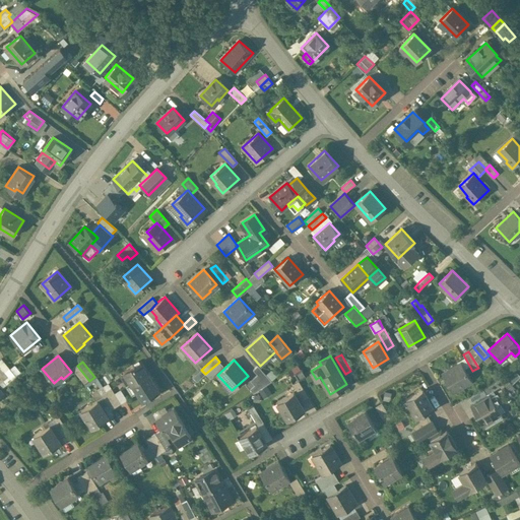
[(134,365),(124,372),(132,384),(133,384),(132,383),(147,374),(140,362),(139,362),(140,364),(135,367),(134,365)]
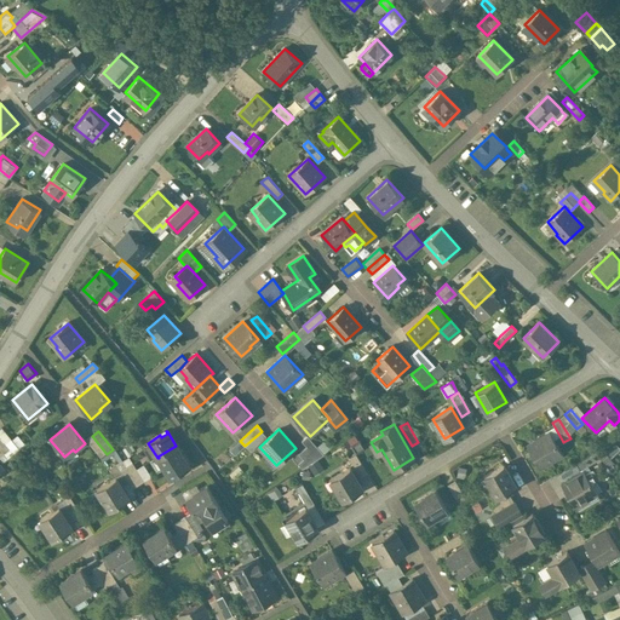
[(549,431),(528,445),(540,466),(562,453),(549,431)]
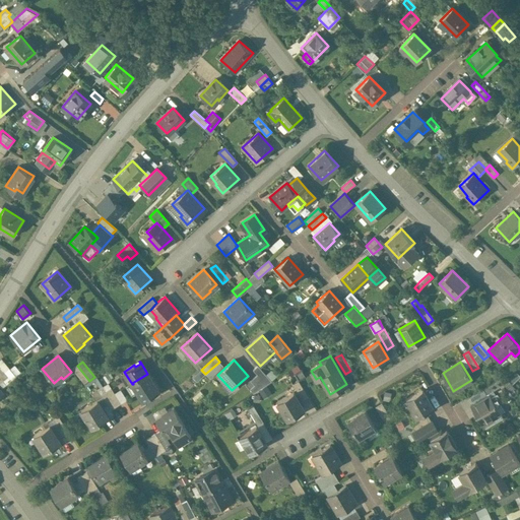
[(218,363),(205,374),(209,379),(222,368),(218,363)]
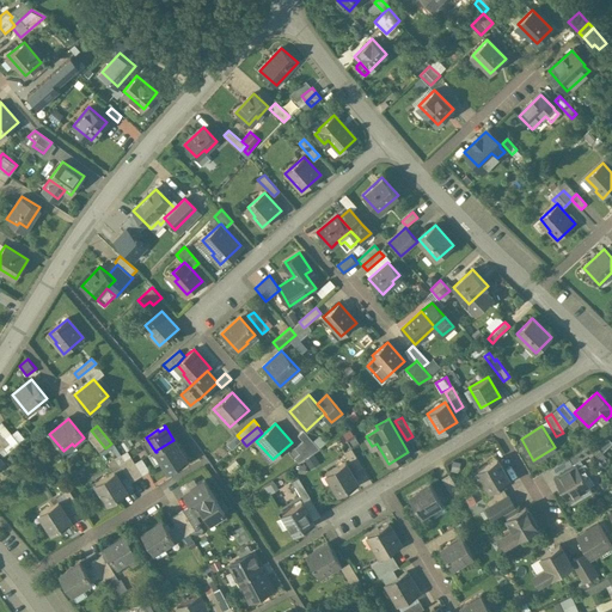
[(105,448),(91,430),(85,435),(98,452),(105,448)]
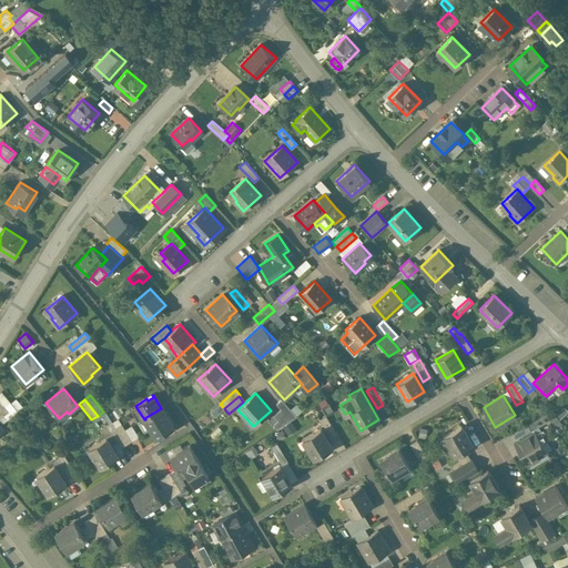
[(296,416),(282,399),(276,404),(281,409),(291,421),(296,416)]
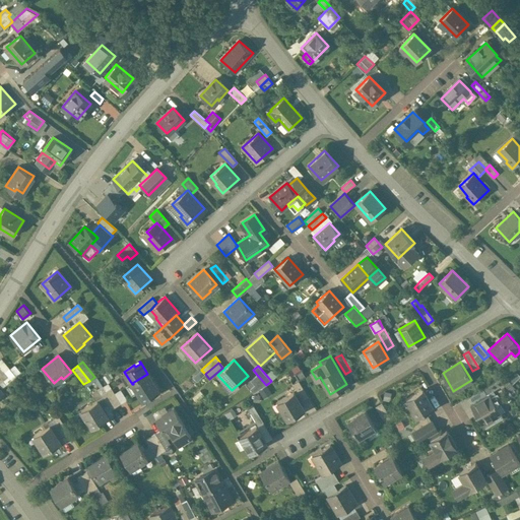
[(519,375),(516,372),(503,384),(507,388),(519,376),(519,375)]
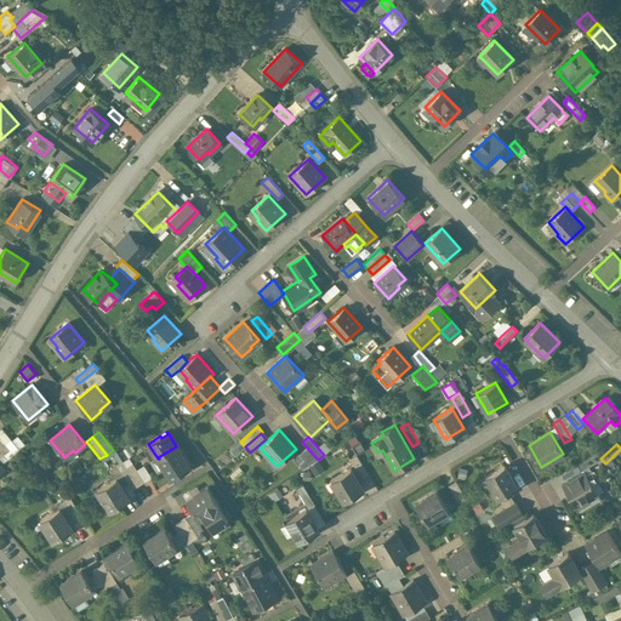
[(176,446),(158,457),(159,459),(171,478),(191,466),(177,445),(176,446)]
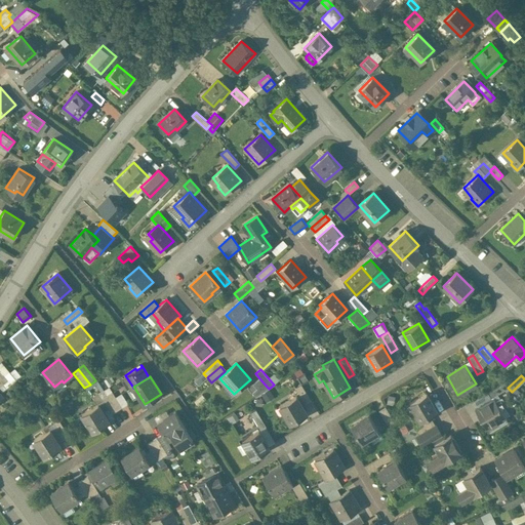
[(269,389),(259,378),(252,385),(256,389),(252,393),(255,397),(269,389)]
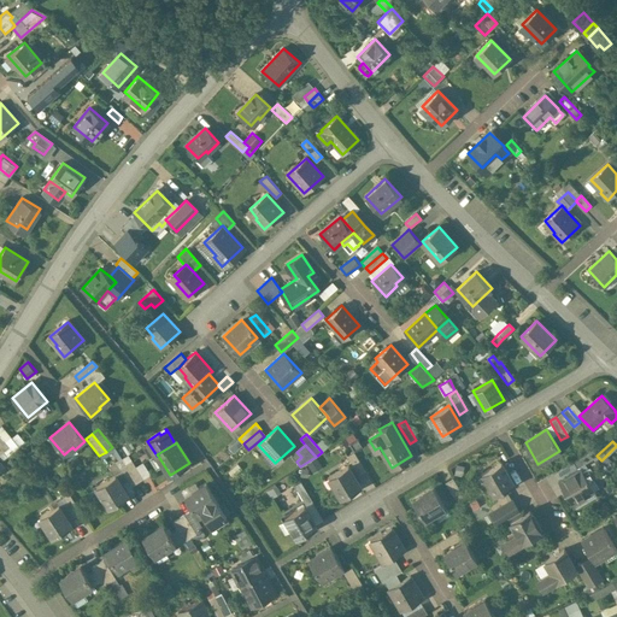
[(593,450),(574,462),(577,468),(597,456),(593,450)]
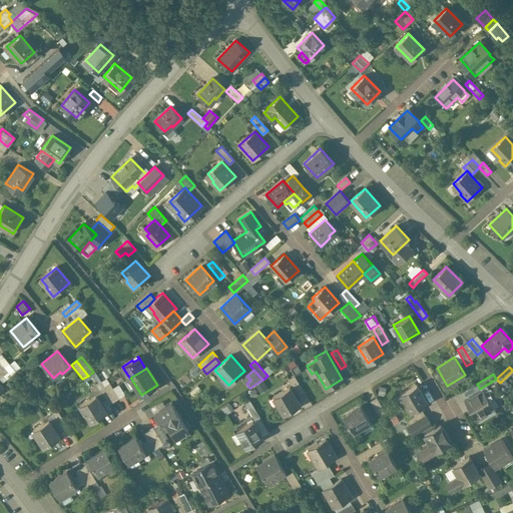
[(304,392),(295,375),(289,379),(299,395),(304,392)]
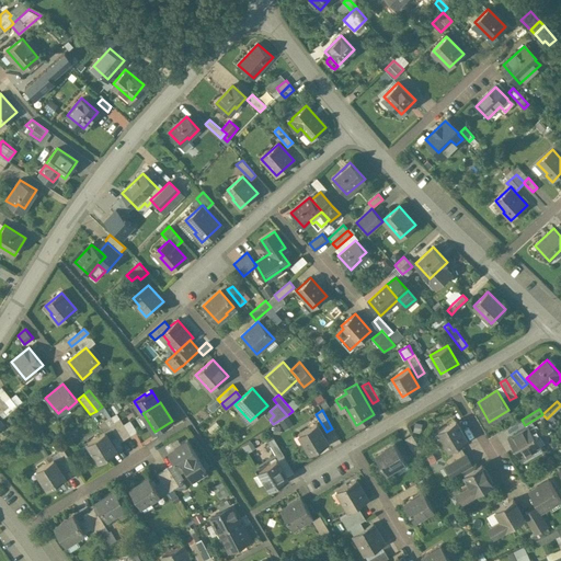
[(123,424),(119,418),(114,421),(125,438),(130,435),(123,424)]
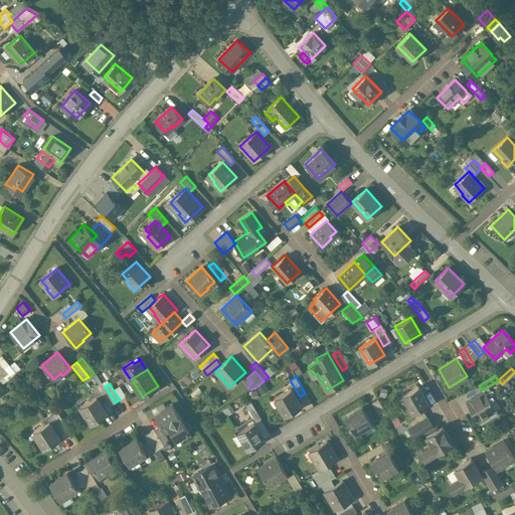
[(115,402),(105,386),(100,390),(110,405),(115,402)]
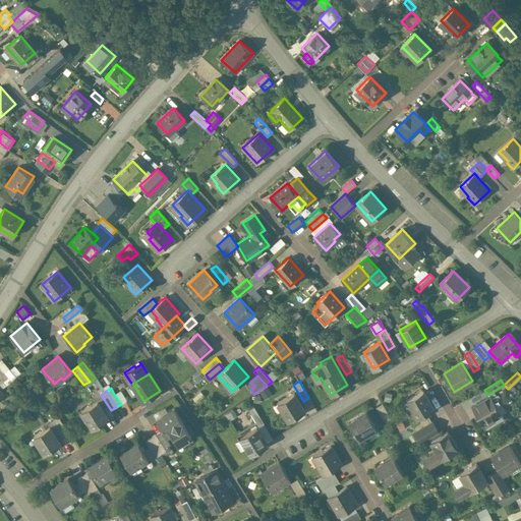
[(126,401),(120,391),(114,394),(121,404),(126,401)]
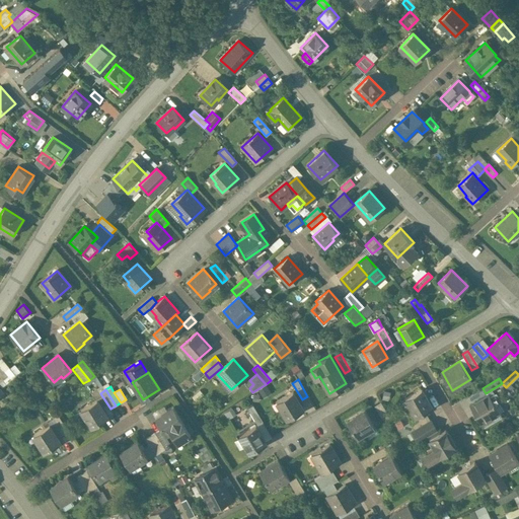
[(422,389),(405,398),(416,416),(432,405),(422,389)]
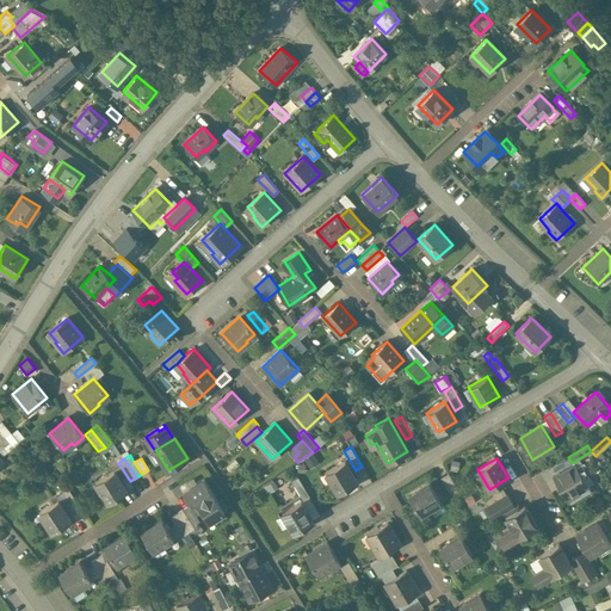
[(345,462),(326,473),(339,493),(357,482),(345,462)]
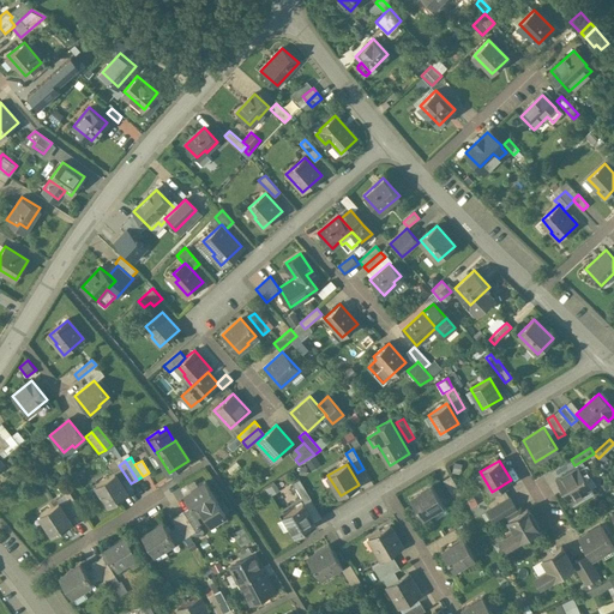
[(578,465),(557,479),(570,500),(582,493),(581,491),(590,486),(578,465)]
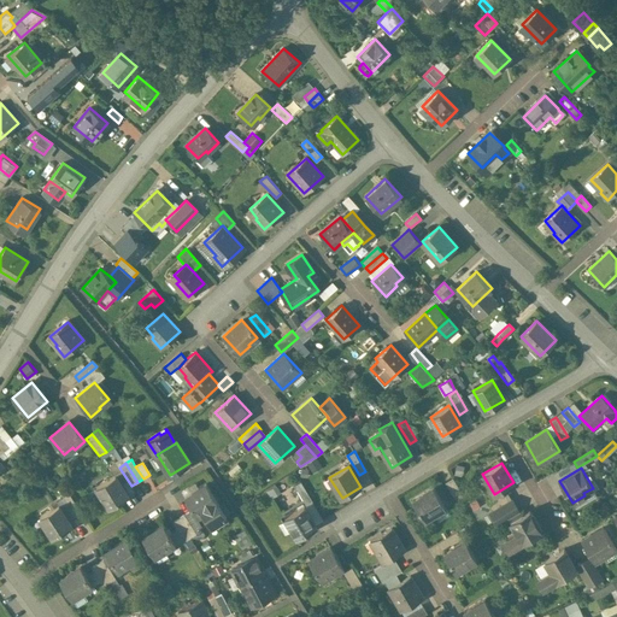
[(115,475),(97,487),(109,507),(128,495),(115,475)]
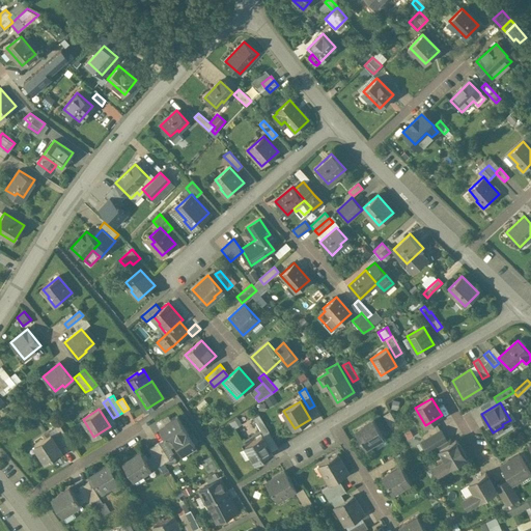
[(399,427),(389,411),(383,414),(393,431),(399,427)]
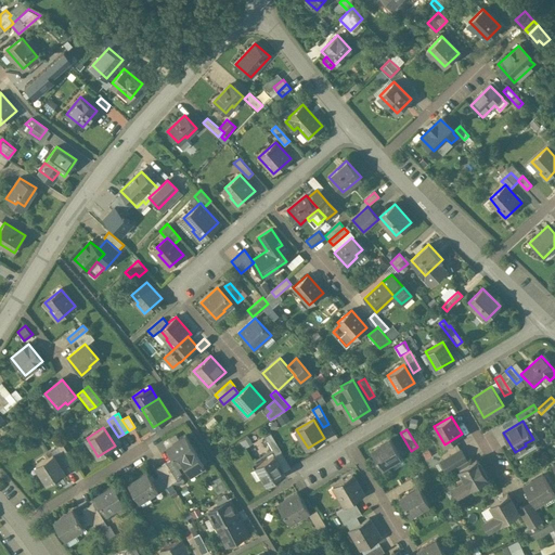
[(281,450),(270,433),(265,436),(275,453),(281,450)]
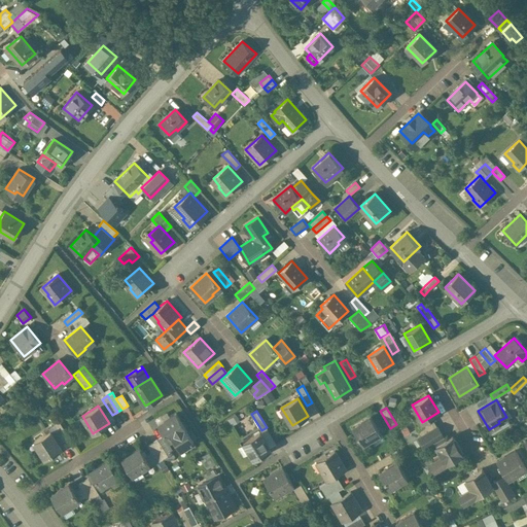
[(176,413),(159,424),(169,441),(174,437),(186,429),(176,413)]
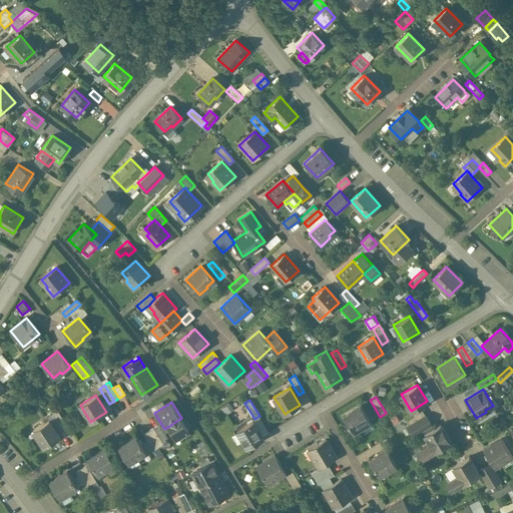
[(360,406),(344,416),(353,432),(369,422),(360,406)]
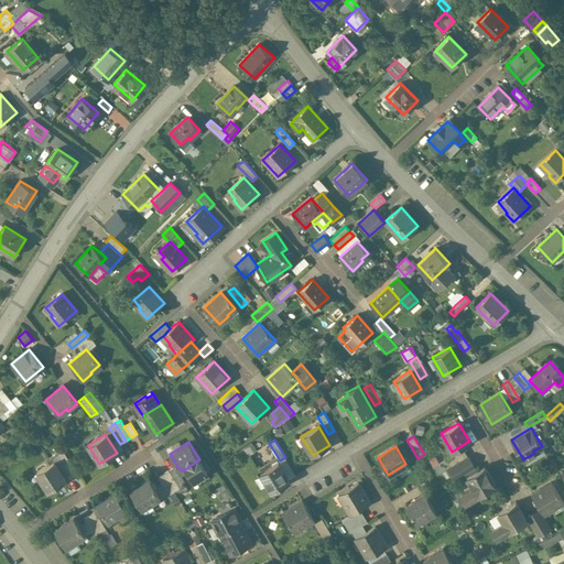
[(74,467),(63,451),(57,454),(68,470),(74,467)]
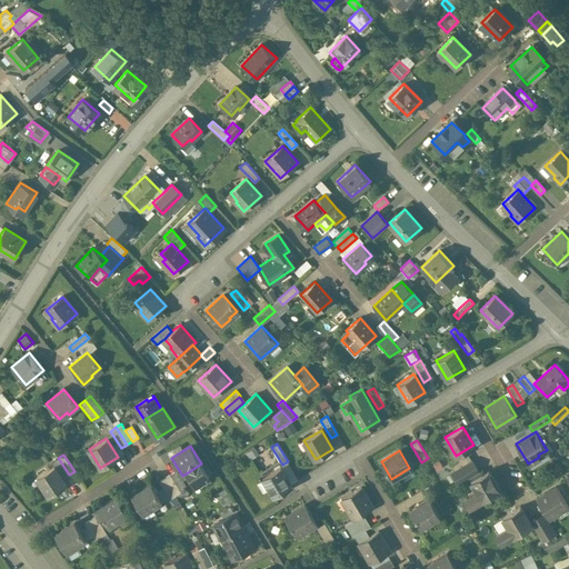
[(468,455),(450,465),(453,470),(471,459),(468,455)]
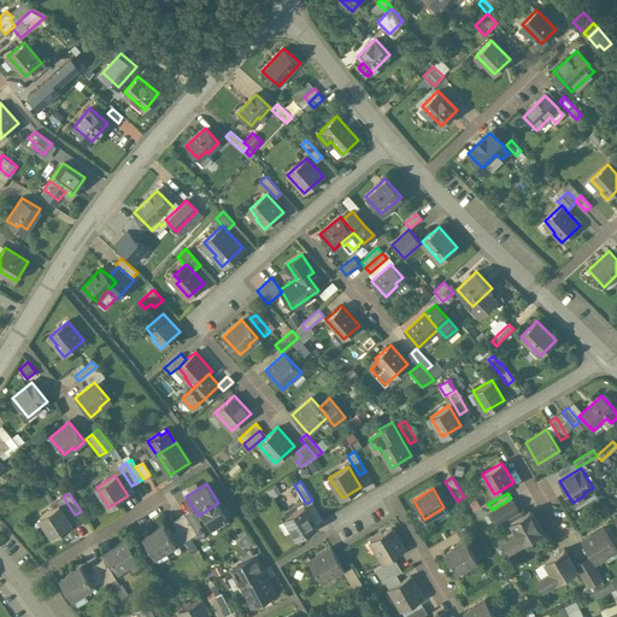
[(511,498),(492,510),(500,522),(518,511),(511,498)]
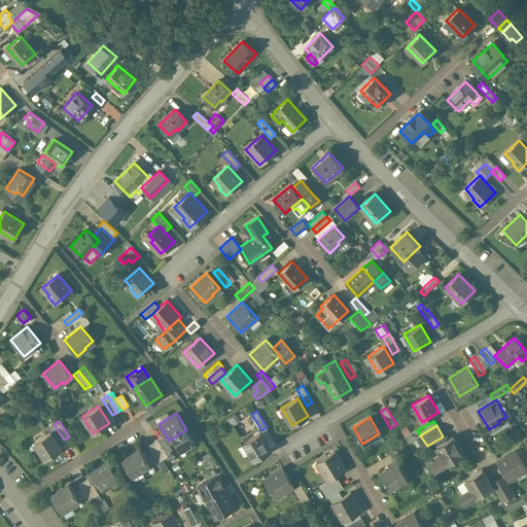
[(186,429),(174,437),(181,449),(194,442),(186,429)]
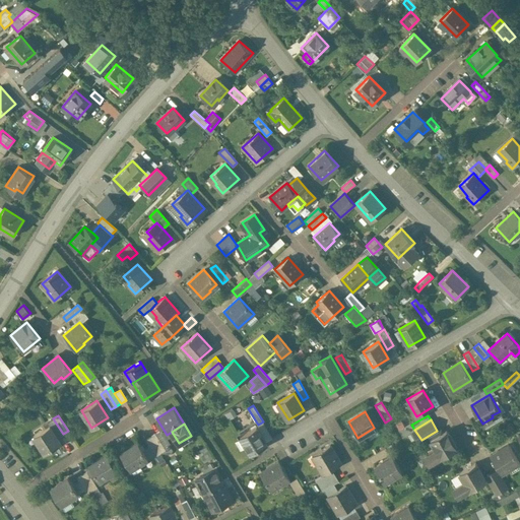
[(50,426),(34,435),(44,451),(60,442),(50,426)]
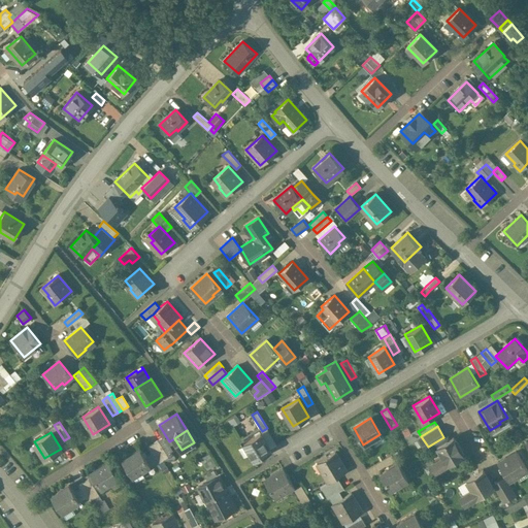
[(260,433),(245,441),(249,448),(248,449),(254,460),(270,450),(260,433)]
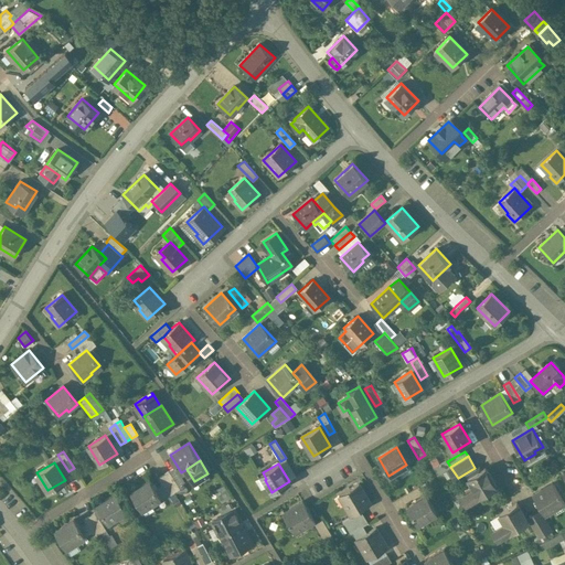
[(185,484),(174,467),(169,471),(180,489),(185,484)]
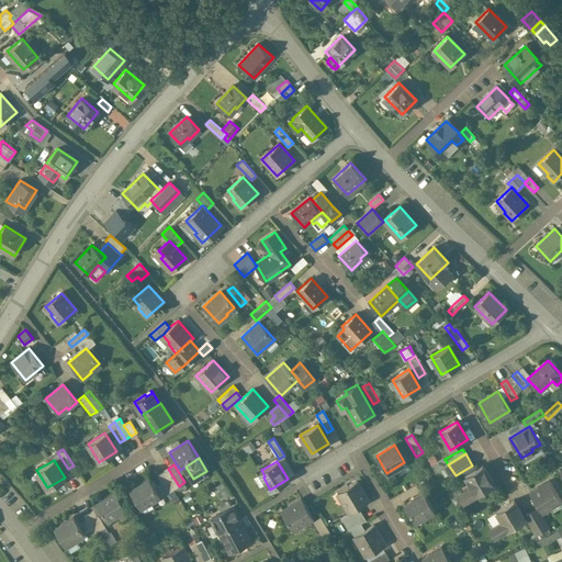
[(493,482),(482,464),(465,474),(471,484),(460,490),(465,499),(493,482)]
